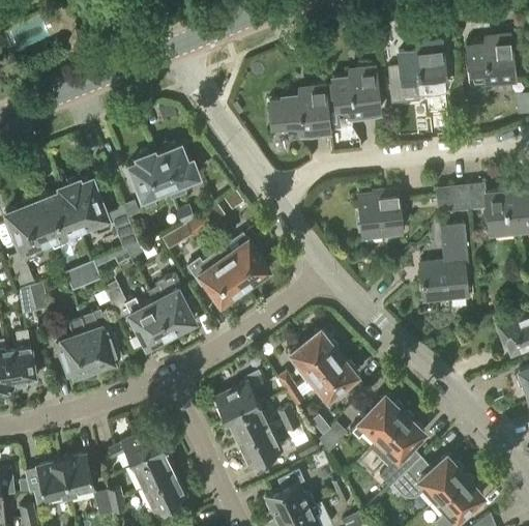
[(515,80),(511,49),(509,34),(491,36),(490,44),(466,47),(469,75),(483,74),(485,83),(515,80)]
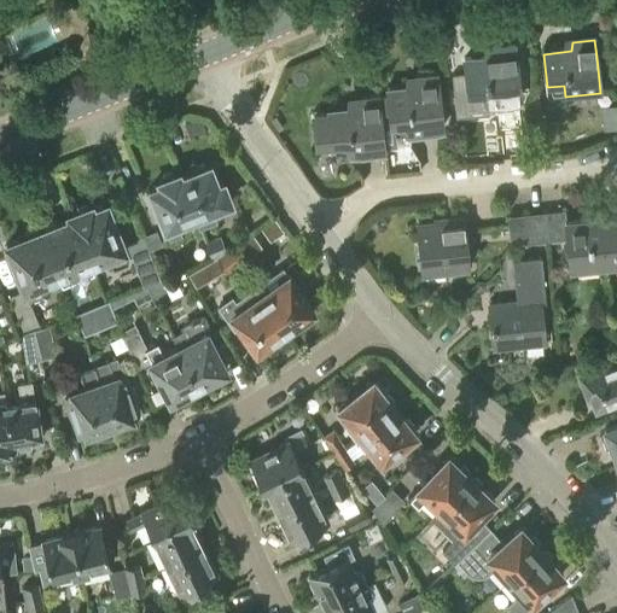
[(485,106),(517,103),(521,103),(514,48),(493,51),(492,59),(464,63),(467,97),(484,94),(485,106)]
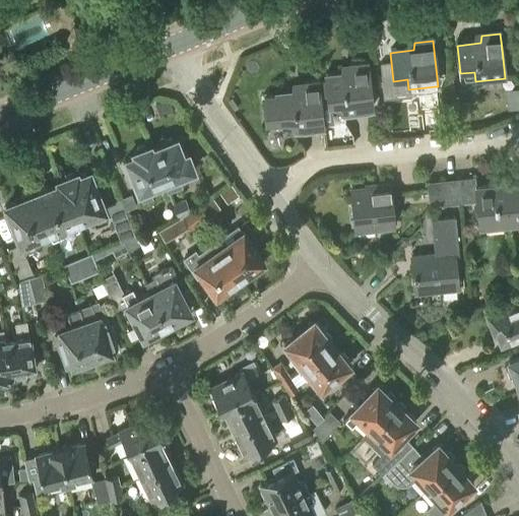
[(326,84),(318,85),(320,105),(328,104),(328,106),(342,104),(343,114),(372,111),(368,66),(349,68),(347,75),(325,77),(326,84)]
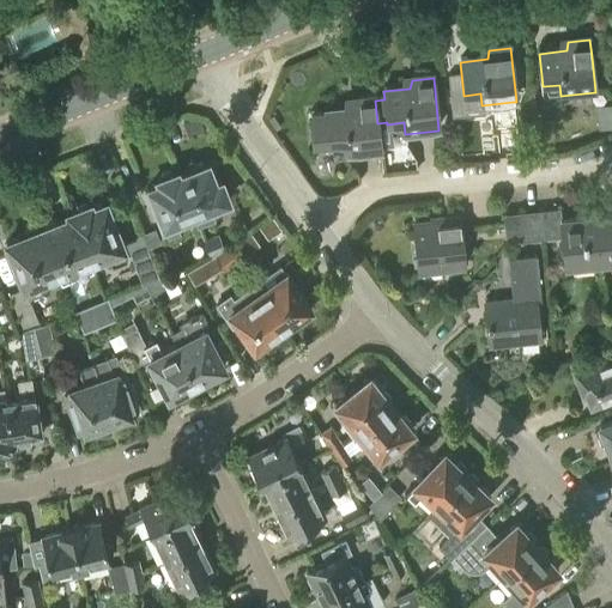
[(377,123),(375,101),(375,99),(352,101),(351,109),(325,111),(325,115),(310,116),(314,146),(345,144),(346,154),(381,151),(377,123)]
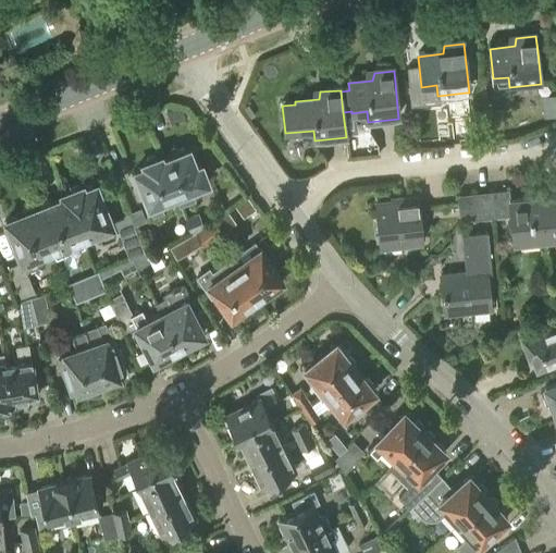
[(189,151),(162,162),(176,198),(182,210),(198,203),(193,192),(209,185),(201,168),(196,170),(189,151)]
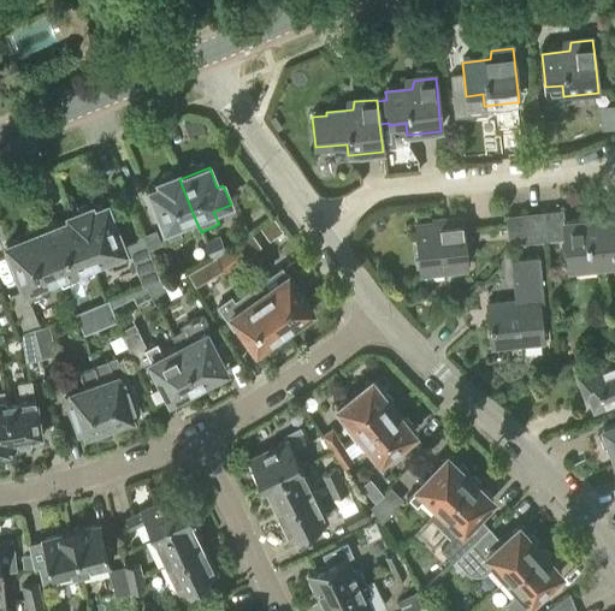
[(195,219),(179,179),(178,176),(158,184),(159,188),(149,191),(165,231),(170,243),(183,238),(178,226),(195,219)]
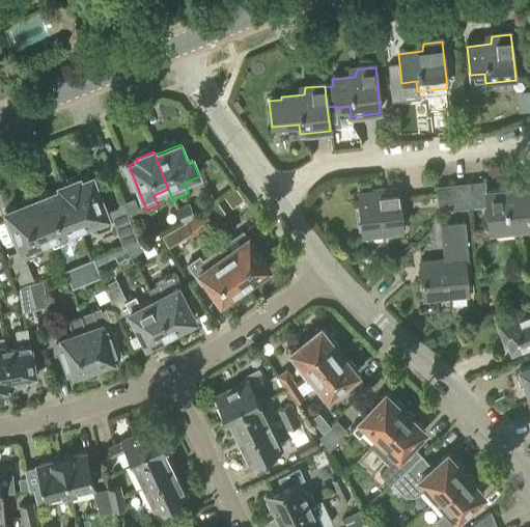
[(62,186),(79,229),(94,223),(98,233),(110,228),(107,218),(108,218),(91,178),(80,183),(79,179),(62,186)]
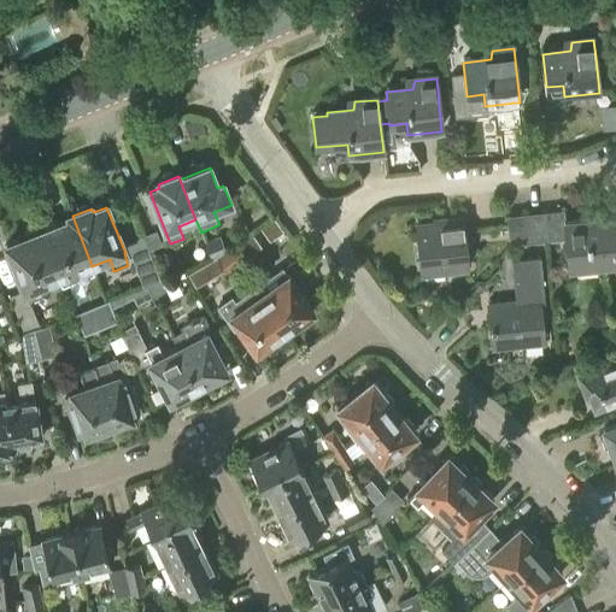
[(564,223),(568,223),(565,213),(544,216),(547,245),(565,242),(564,223)]
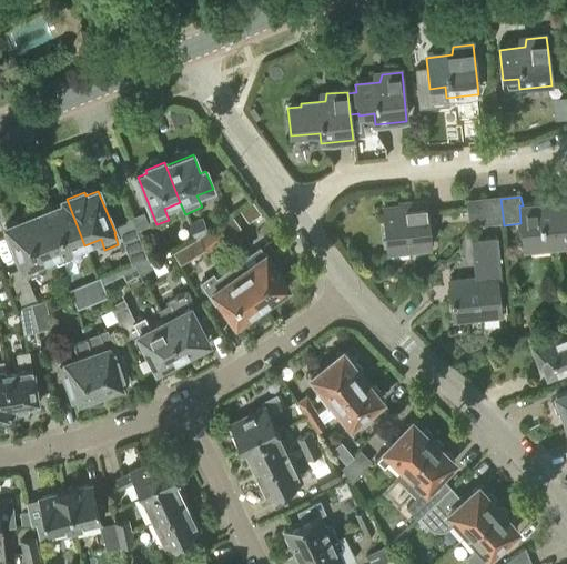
[(64,204),(36,215),(52,258),(57,268),(89,254),(84,245),(67,199),(63,201),(64,204)]
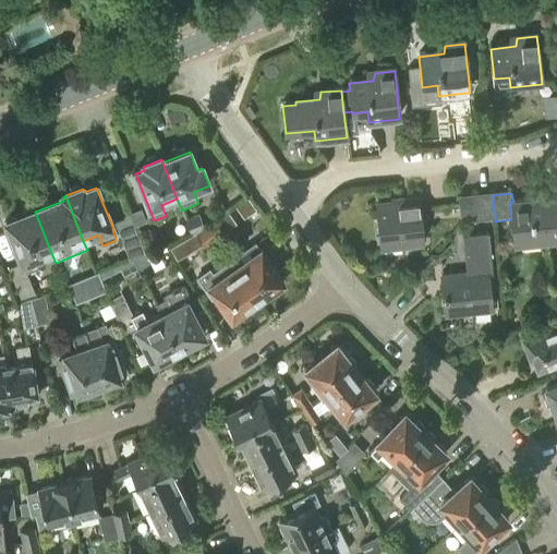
[(492,195),(475,196),(477,223),(495,221),(492,195)]
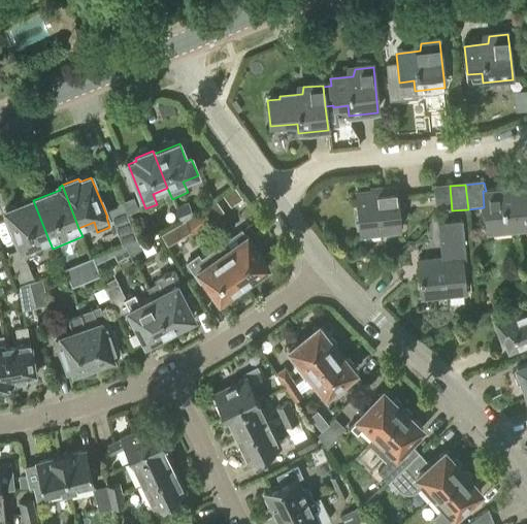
[(452,210),(450,186),(434,188),(436,213),(452,210)]
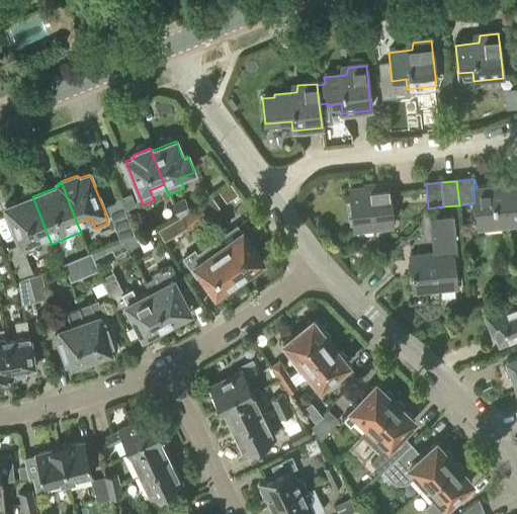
[(516,182),(503,184),(507,225),(516,223),(516,182)]
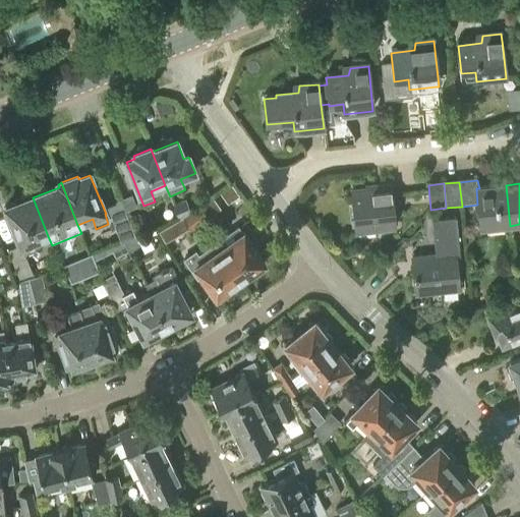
[(506,185),(479,188),(476,188),(477,205),(480,229),(510,226),(506,185)]
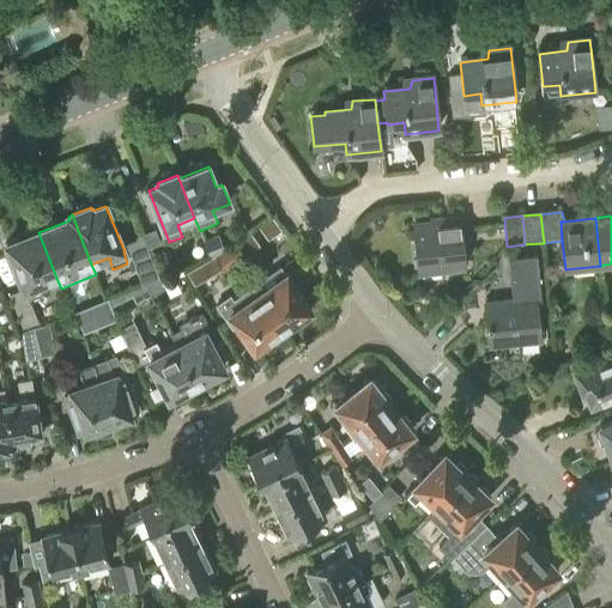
[(465,273),(460,223),(413,228),(418,277),(465,273)]
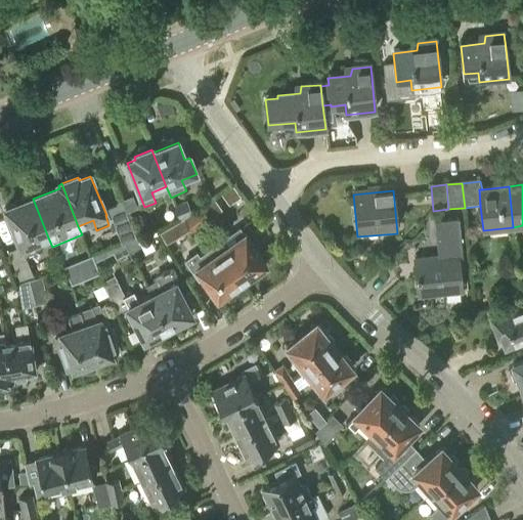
[(5,210),(20,249),(22,249),(26,258),(38,253),(34,244),(48,237),(33,199),(5,210)]
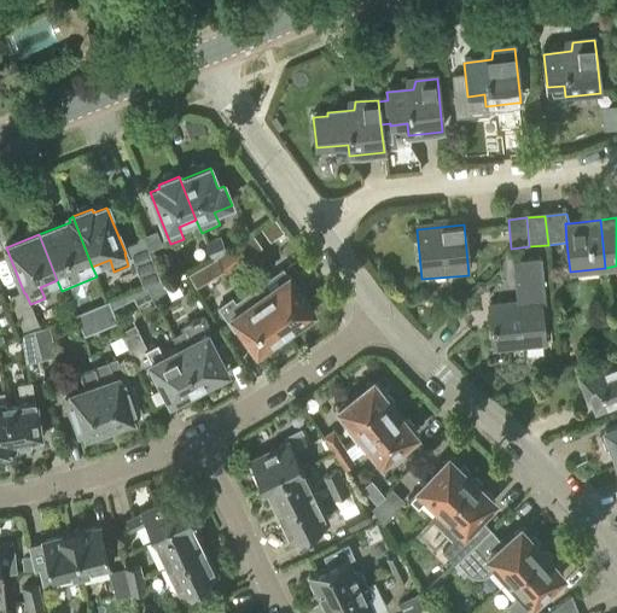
[(156,235),(144,240),(149,254),(161,249),(156,235)]
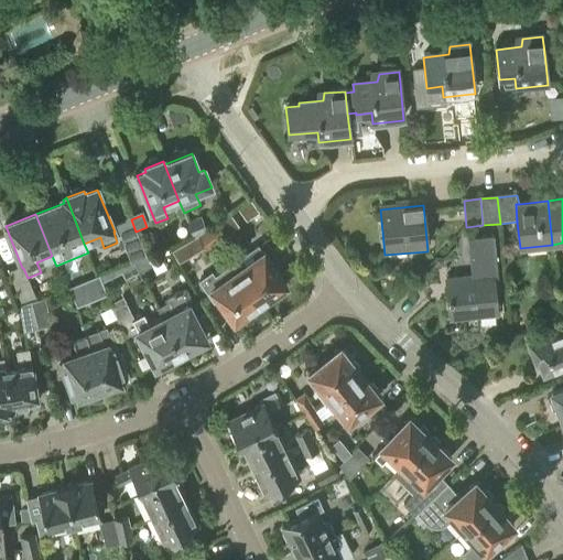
[(136,232),(131,219),(116,226),(132,266),(134,266),(148,259),(141,243),(140,244),(136,232)]
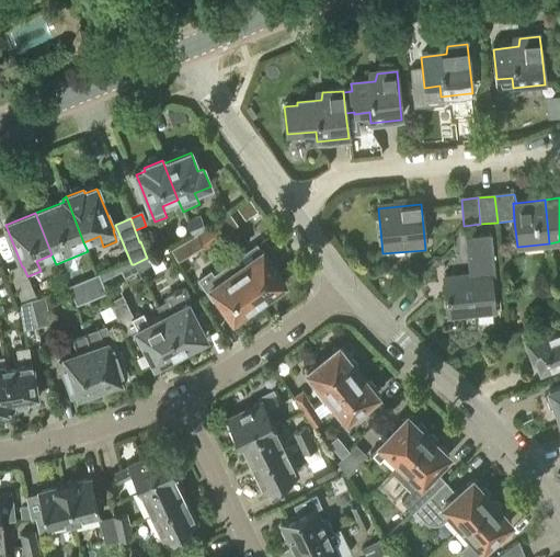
[(197,238),(208,231),(203,218),(187,225),(193,239),(197,238)]
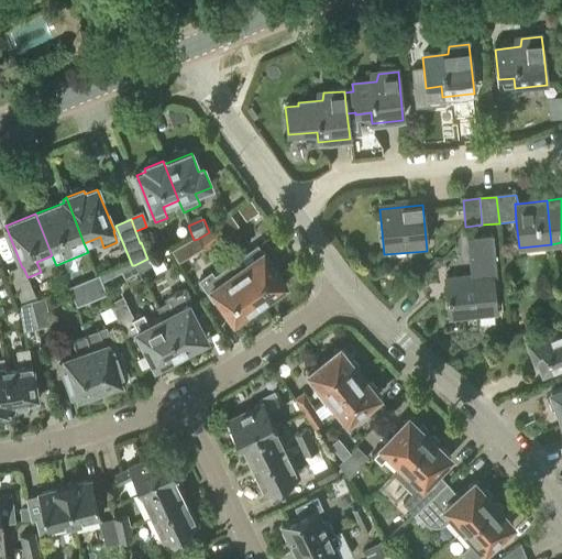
[(217,227),(209,232),(218,245),(227,239),(218,227),(217,227)]
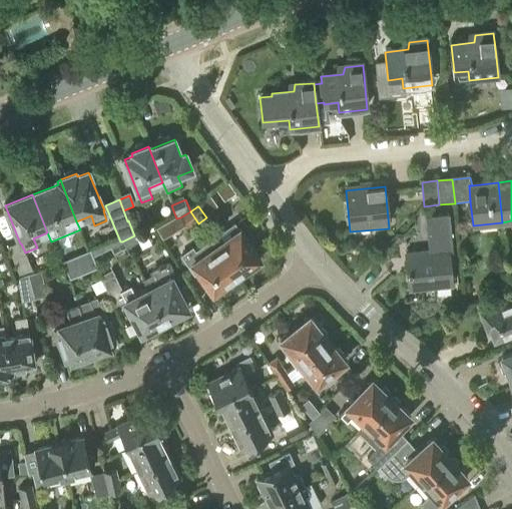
[(198,223),(190,211),(180,217),(189,230),(198,223)]
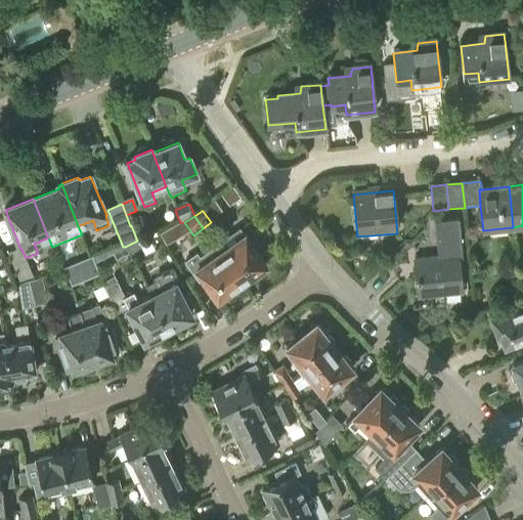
[(166,246),(177,240),(172,229),(161,235),(166,246)]
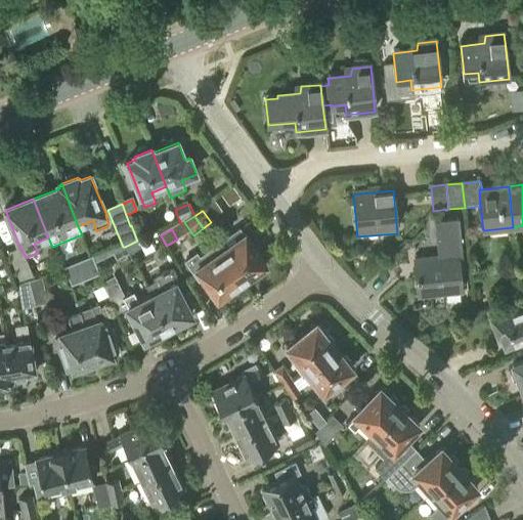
[(216,247),(242,284),(266,266),(241,230),(216,247)]
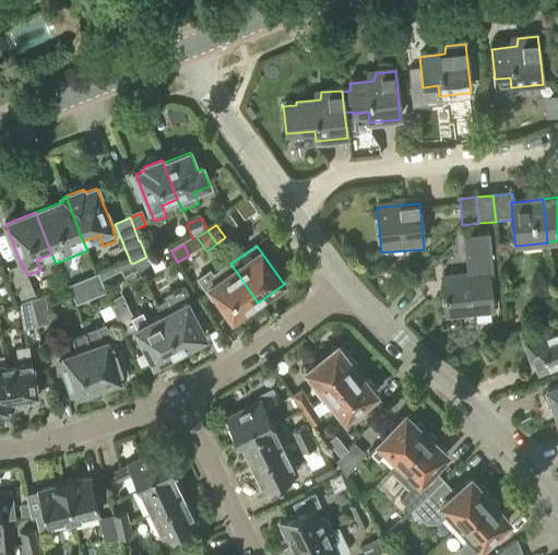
[(151,267),(146,257),(133,263),(139,274),(151,267)]
